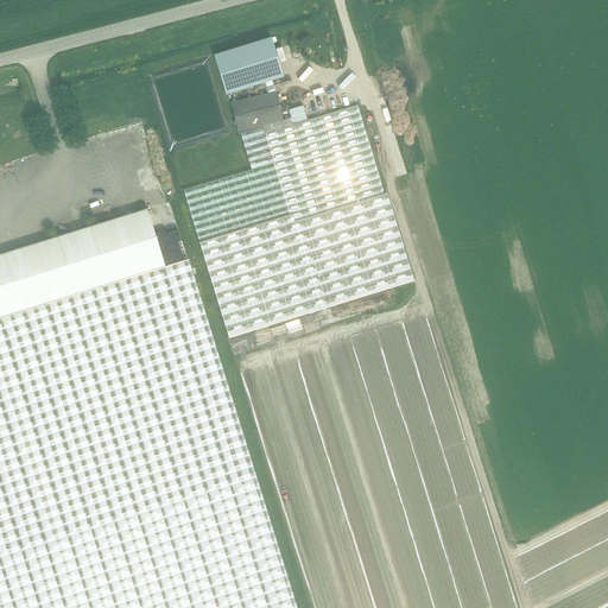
[(271,38),(214,56),(226,95),(283,77),(271,38)]
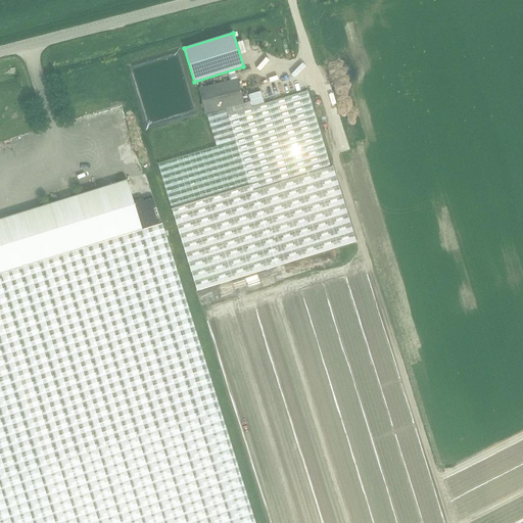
[(205,113),(225,109),(243,104),(237,80),(199,89),(205,113)]
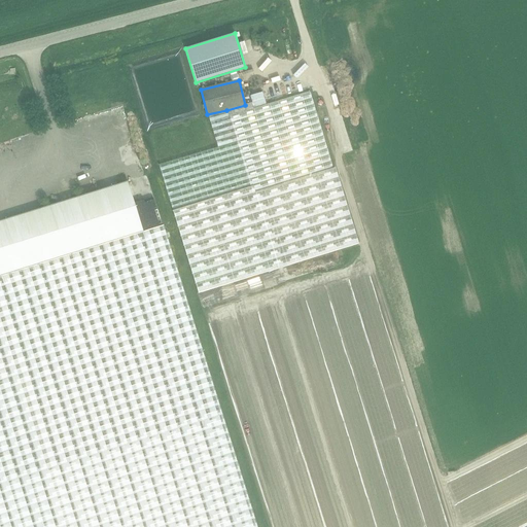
[(160,166),(172,209),(199,293),(358,244),(335,168),(332,168),(310,93),(266,105),(254,109),(252,103),(245,105),(226,110),(227,112),(209,116),(218,148),(160,166)]
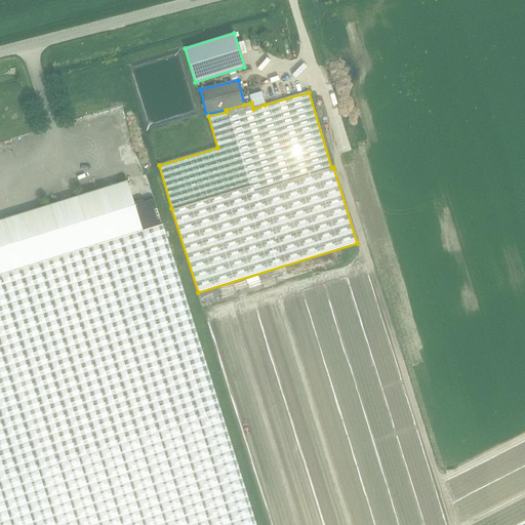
[(261,92),(249,95),(251,103),(253,109),(265,105),(261,92)]
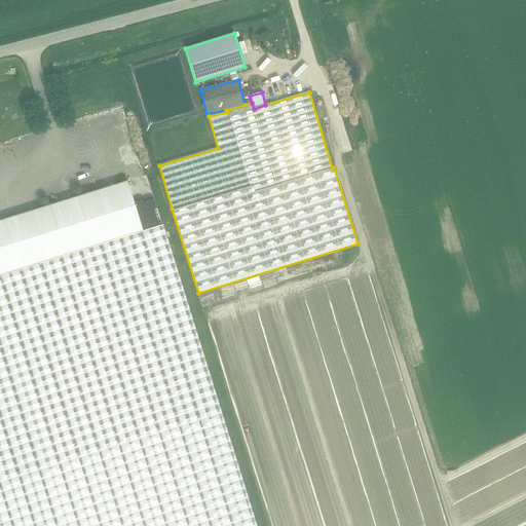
[(0,275),(144,232),(136,207),(128,182),(0,221),(0,275)]
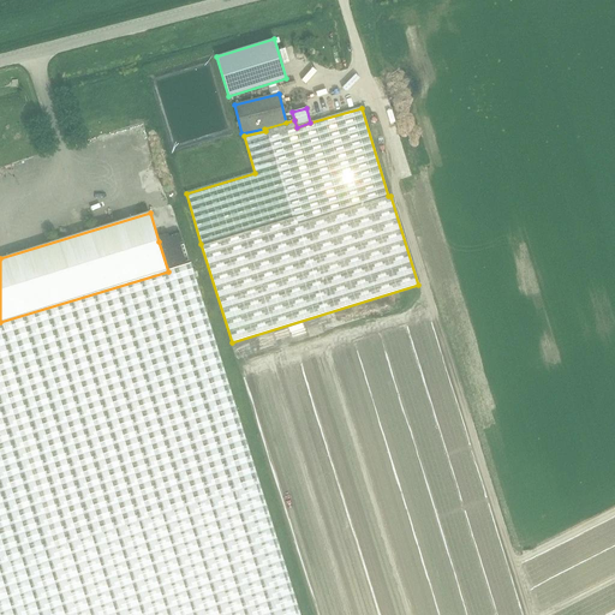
[(0,322),(0,614),(298,614),(191,264),(168,272),(0,322)]
